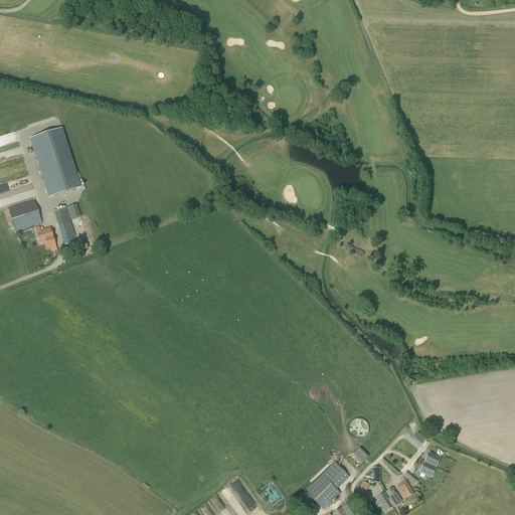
[(61,129),(30,139),(49,197),(79,188),(61,129)]
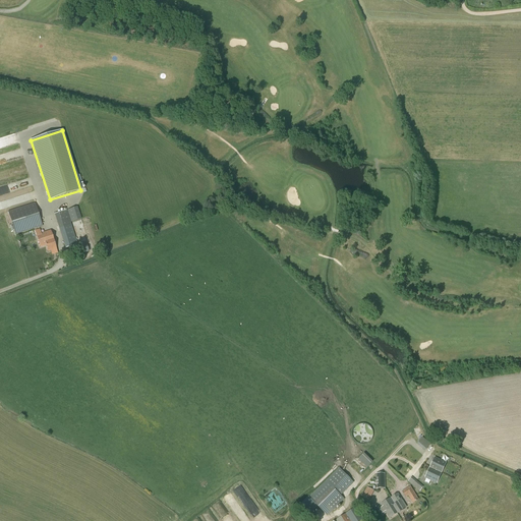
[(43,226),(35,203),(8,211),(15,235),(43,226)]
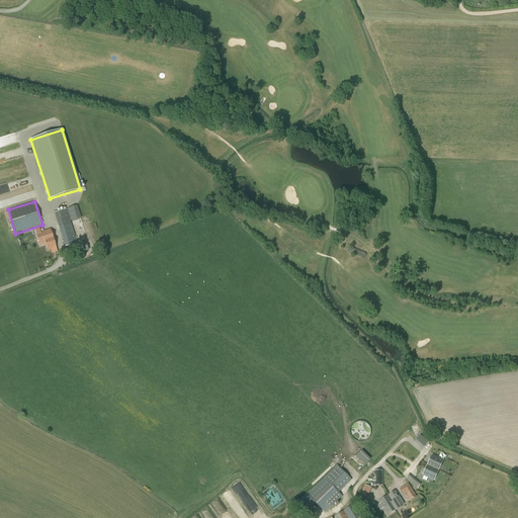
[(81,218),(77,205),(67,208),(70,222),(81,218)]
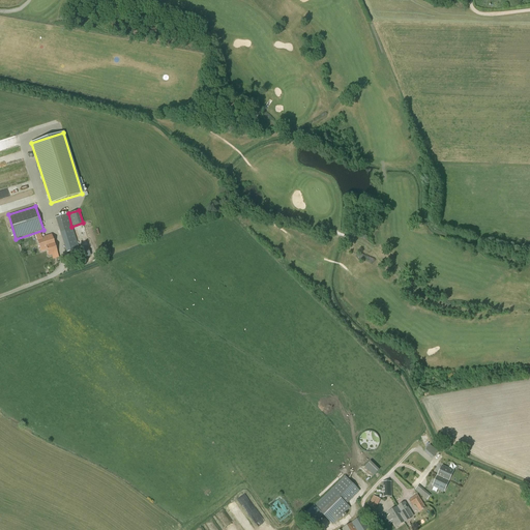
[(55,218),(60,233),(72,229),(67,214),(55,218)]
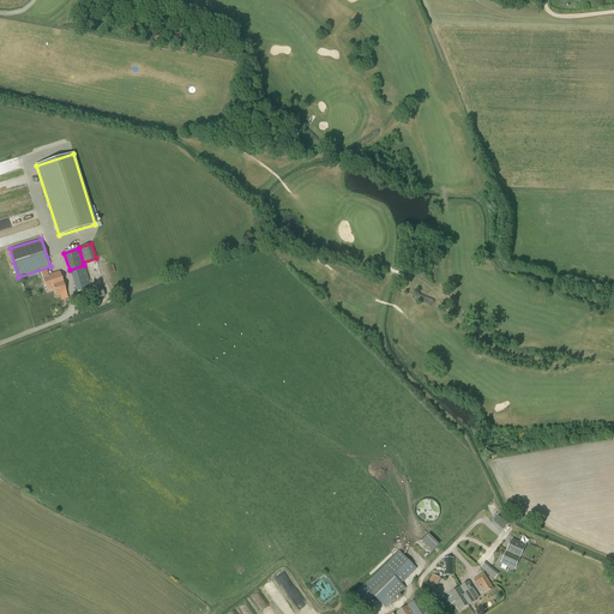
[(47,292),(54,289),(55,288),(54,284),(62,282),(59,272),(43,278),(47,292)]
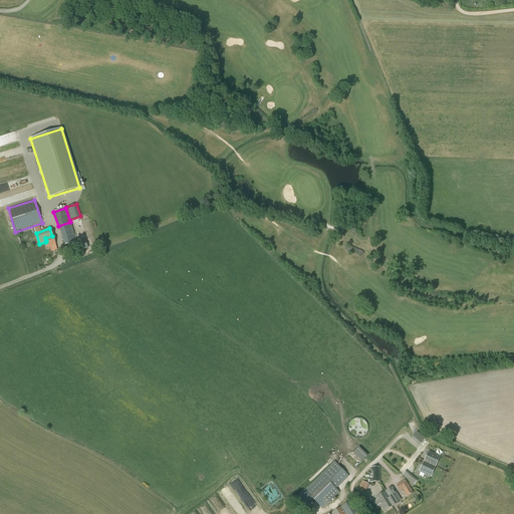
[(46,241),(45,242),(47,248),(55,245),(52,236),(45,238),(46,241)]
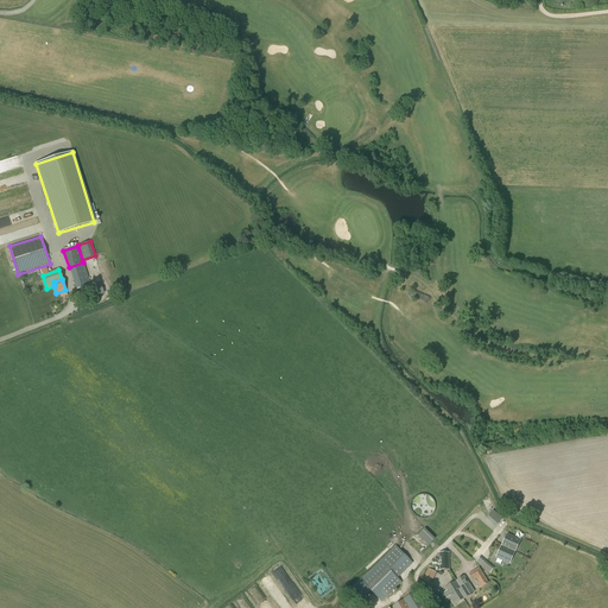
[(100,282),(86,286),(90,298),(103,293),(100,282)]
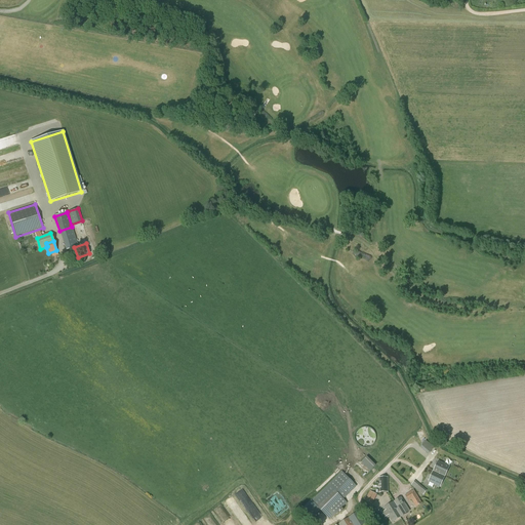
[(357,444),(374,444),(374,429),(358,428),(357,444)]
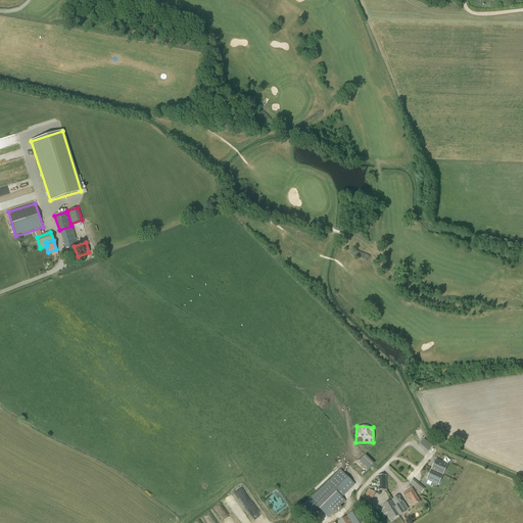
[(418,444),(426,453),(432,446),(424,438),(418,444)]
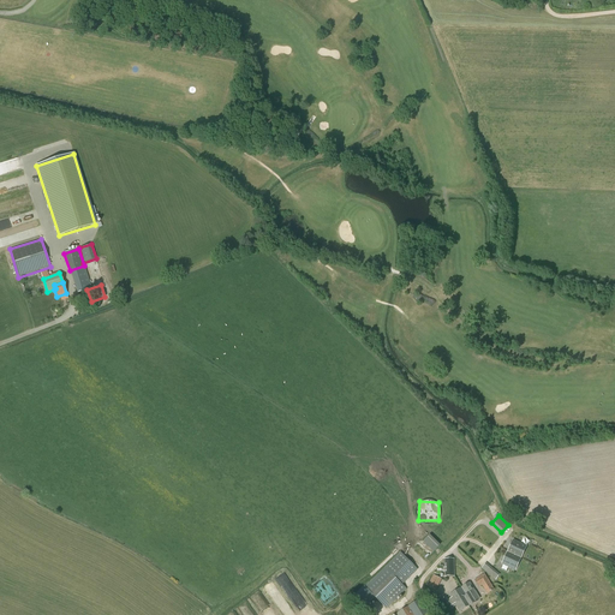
[(423,542),(434,553),(440,545),(430,535),(423,542)]
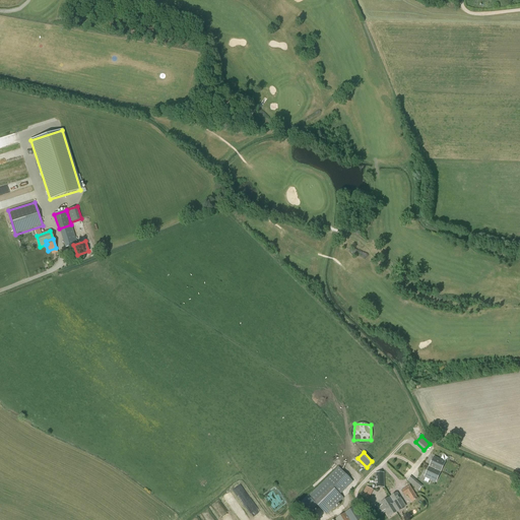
[(440,471),(444,464),(445,462),(444,462),(434,457),(433,460),(434,461),(432,464),(431,464),(430,467),(440,471)]
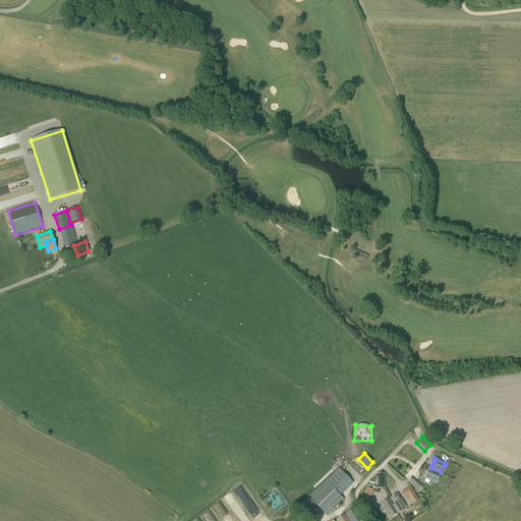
[(308,496),(296,508),(305,518),(317,507),(328,516),(345,499),(341,495),(354,482),(340,468),(309,497),(308,496)]
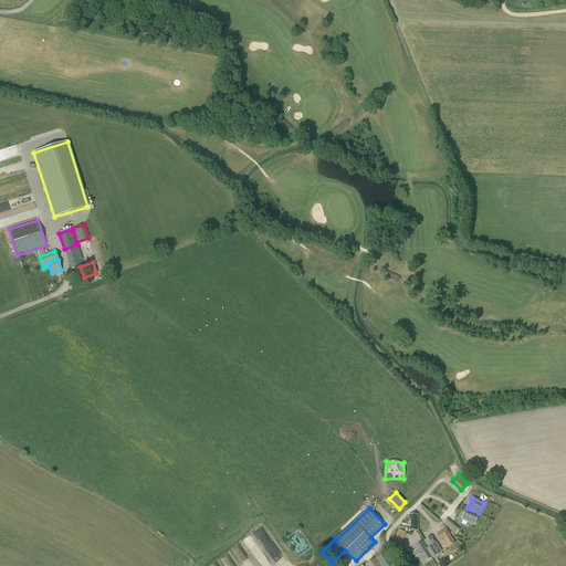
[(474,525),(479,513),(468,509),(465,512),(468,513),(465,516),(464,515),(462,519),(462,520),(474,525)]
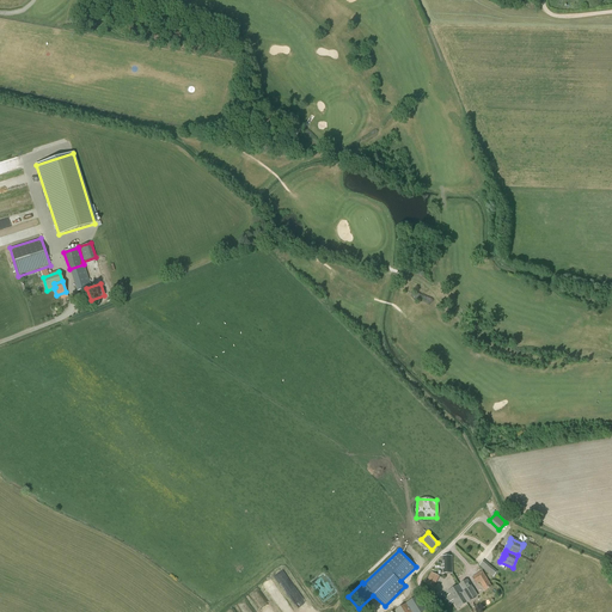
[(445,569),(442,569),(442,574),(452,574),(452,556),(442,557),(442,565),(445,565),(445,569)]
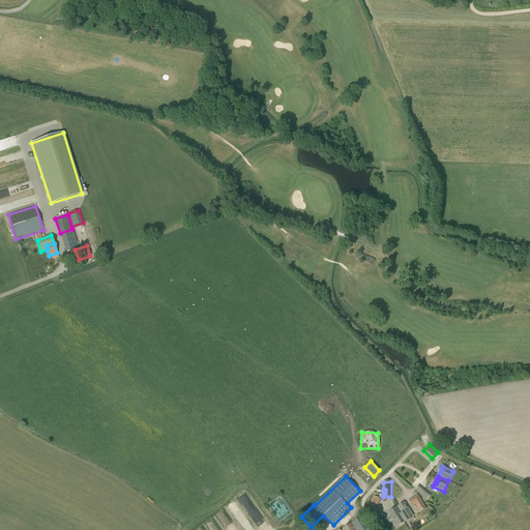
[(419,484),(415,489),(427,500),(431,495),(419,484)]
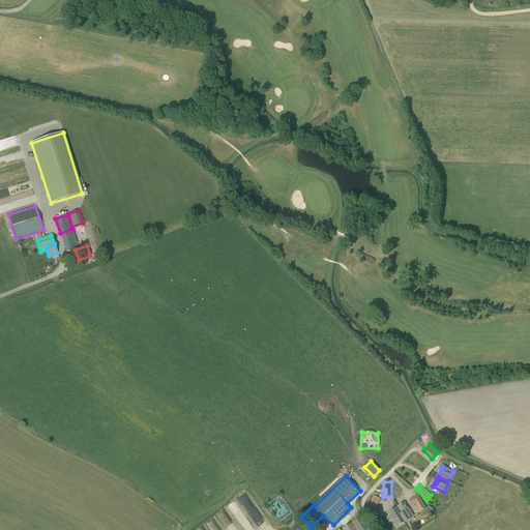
[(375,509),(381,499),(374,495),(367,505),(375,509)]
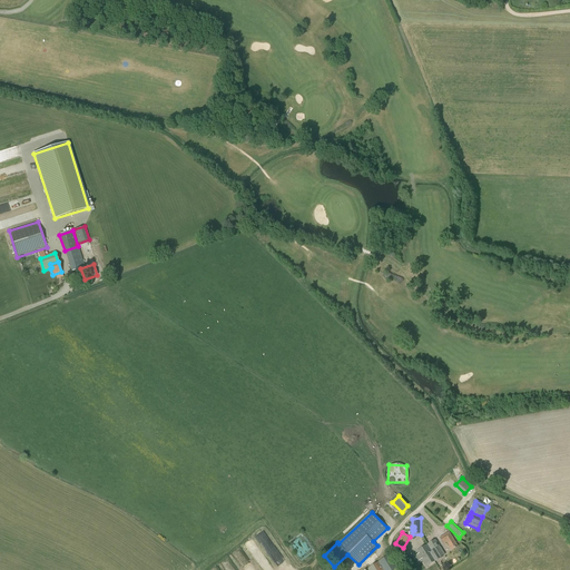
[(451,551),(458,547),(449,532),(440,538),(443,544),(446,543),(451,551)]
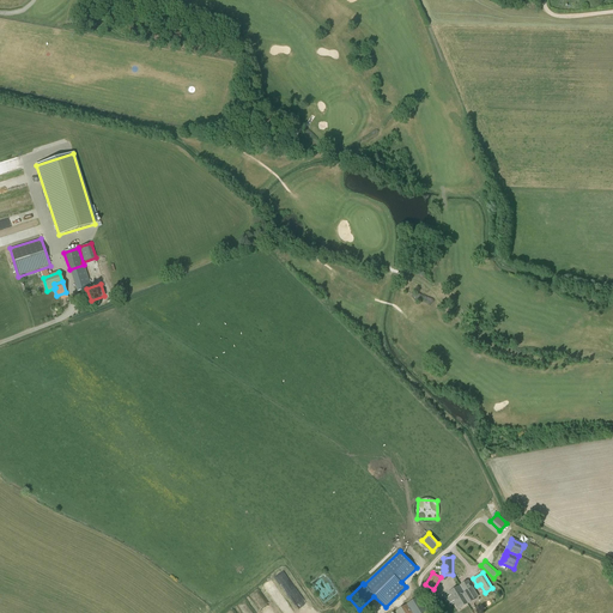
[(468,581),(460,586),(465,594),(469,592),(473,589),(468,581)]
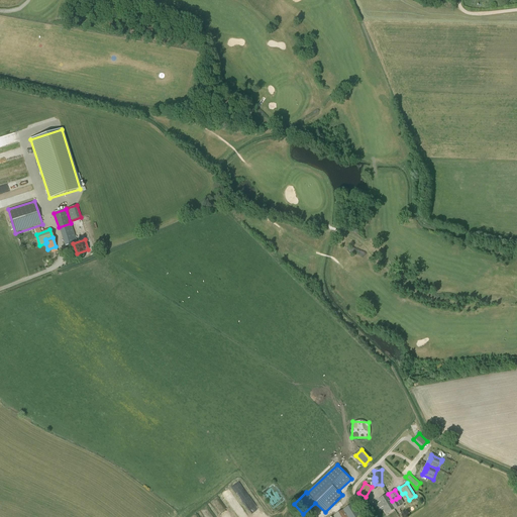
[(392,501),(388,494),(378,500),(387,514),(395,509),(390,503),(392,501)]
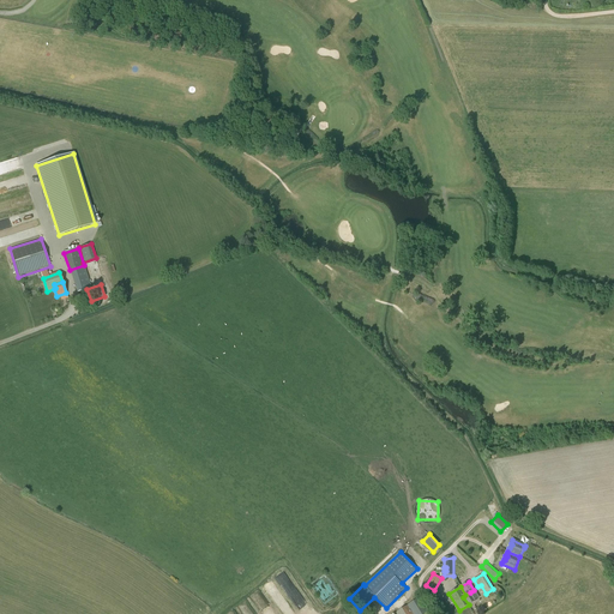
[(475,593),(474,590),(470,593),(465,595),(463,597),(469,605),(469,606),(476,601),(473,594),(475,593)]
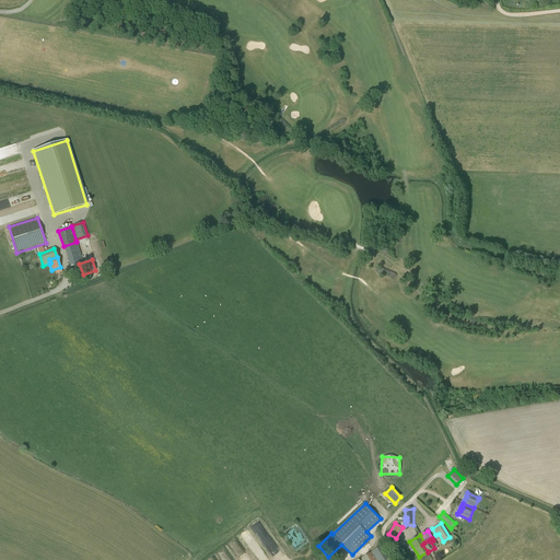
[(392,559),(383,545),(361,559),(392,559)]
